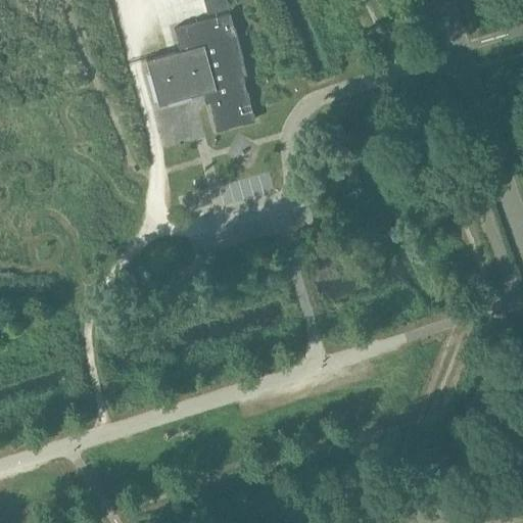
[(226,7),(224,0),(202,0),(206,12),(226,7)]
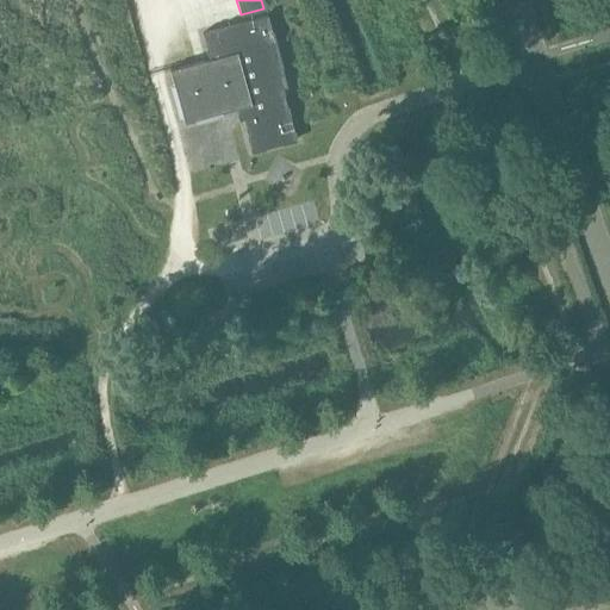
[(282,110),(280,101),(278,88),(285,87),(266,16),(204,32),(211,61),(169,72),(184,125),(192,123),(238,111),(241,120),(250,156),(291,145),(282,110)]
